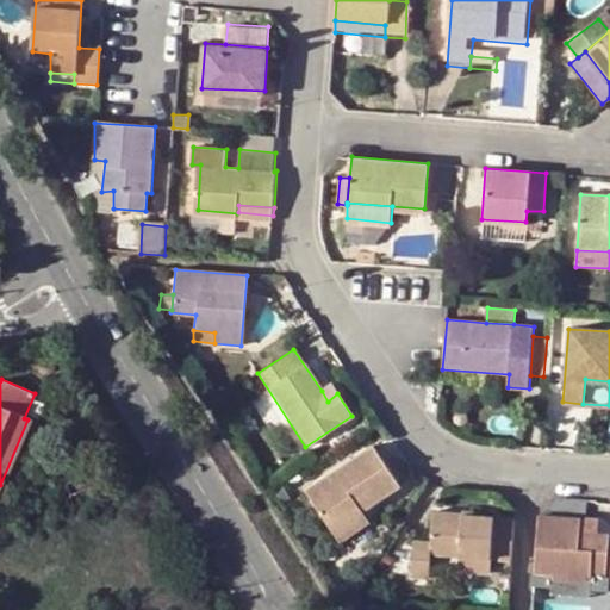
[(332,385),(322,391),(328,402),(337,393),(332,385)]
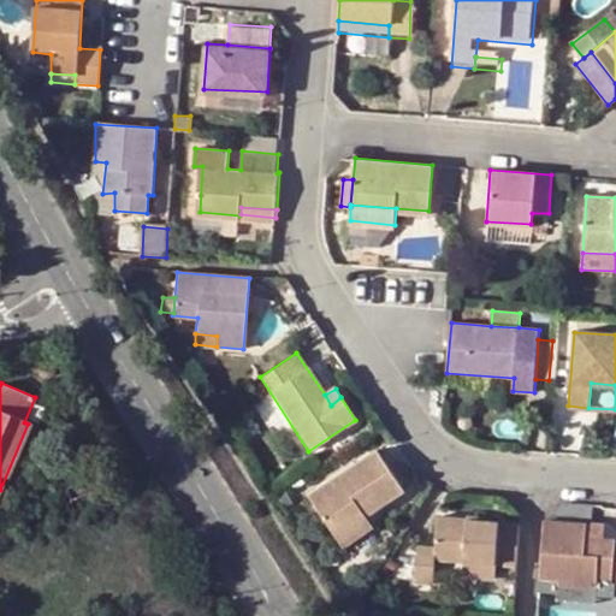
[(306,499),(329,534),(359,513),(363,519),(402,491),(375,452),(306,499)]
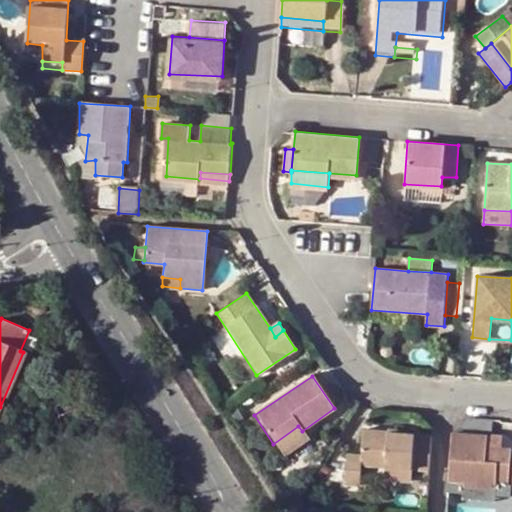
[(58,416),(55,407),(43,411),(46,420),(58,416)]
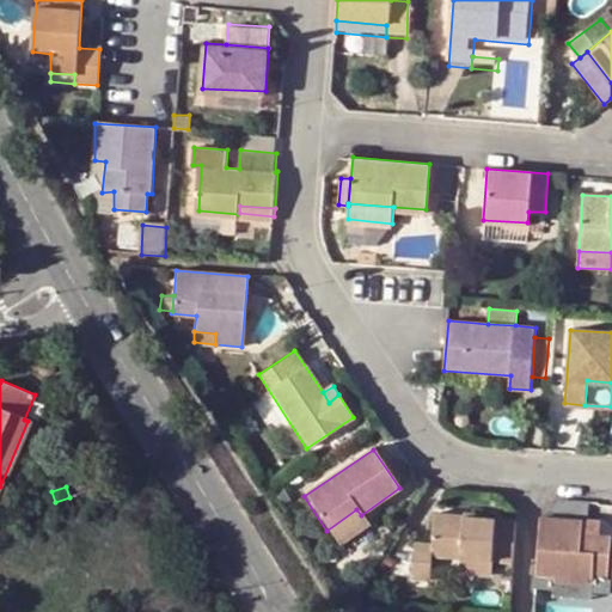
[(356,509),(326,531),(337,544),(367,525),(361,515),(356,509)]
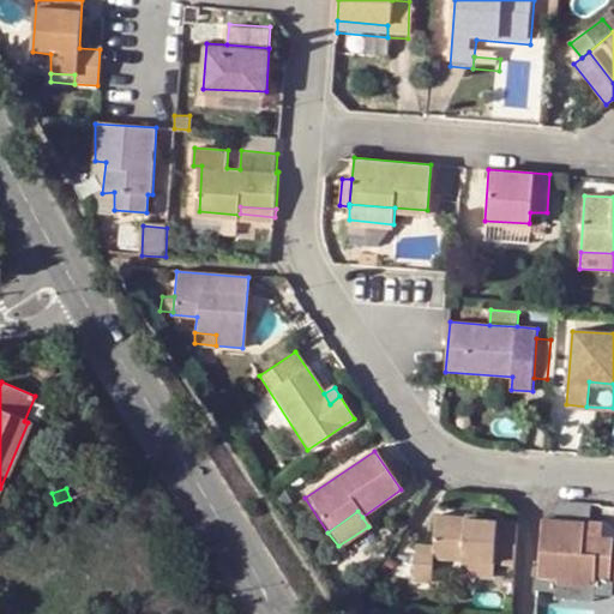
[(515,565),(518,522),(433,517),(432,547),(416,546),(414,581),(431,582),(432,559),(463,561),(497,564),(515,565)]
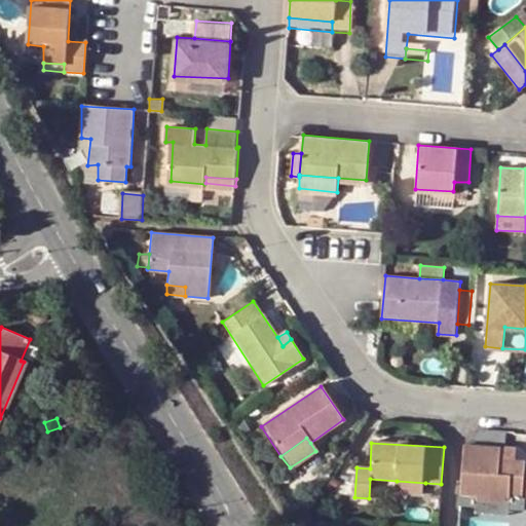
[(503,447),(466,446),(462,487),(481,488),(480,500),(511,502),(511,498),(525,498),(525,459),(513,459),(502,458),(503,447)]
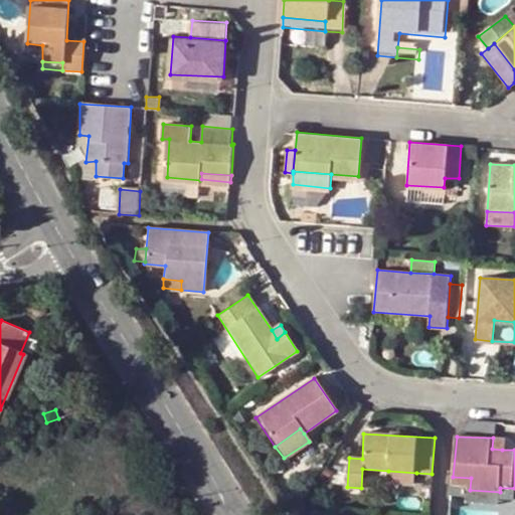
[(503,439),(493,438),(492,449),(502,450),(503,439)]
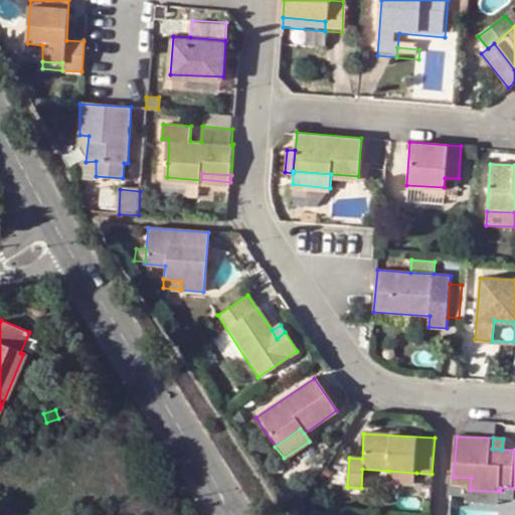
[(416,473),(388,471),(388,483),(414,486),(416,473)]
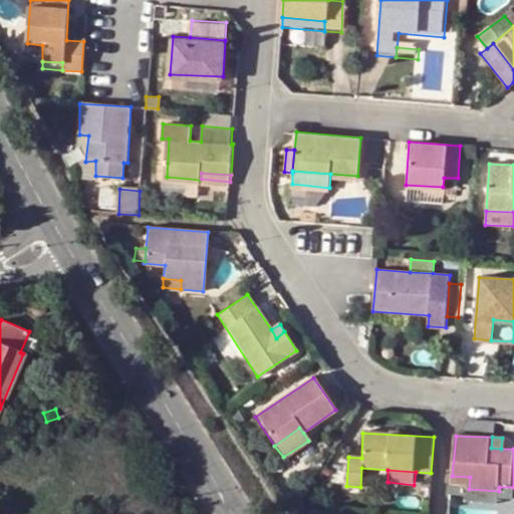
[(452,476),(451,487),(469,489),(470,477),(452,476)]
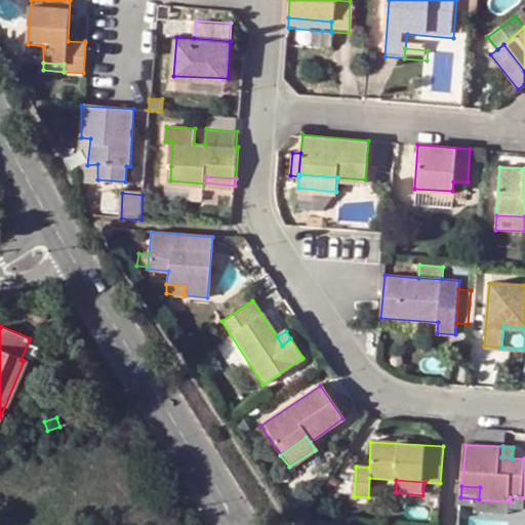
[(509,510),(510,501),(479,499),(479,508),(509,510)]
